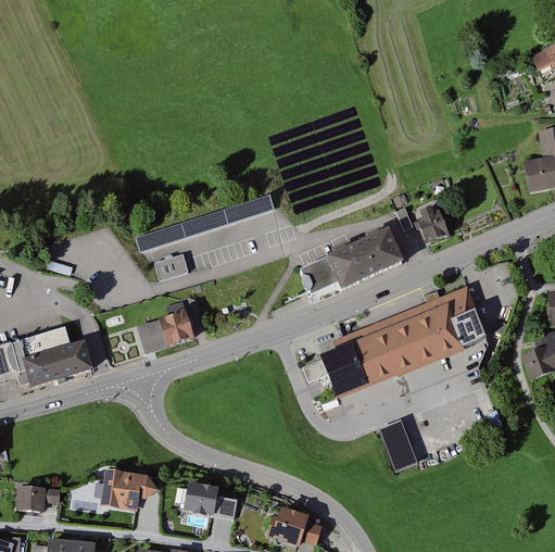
[(554,44),(531,53),(540,74),(554,66),(554,44)]
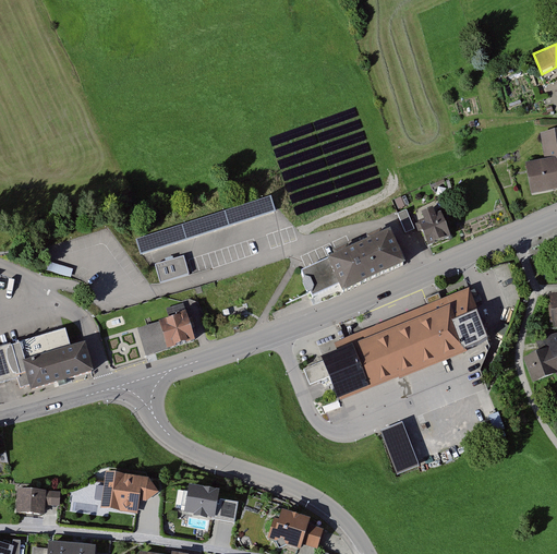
[(556,129),(541,132),(545,157),(523,160),(529,193),(556,188),(556,129)]
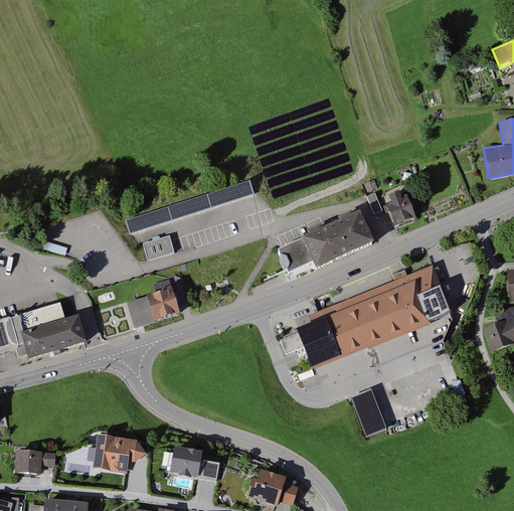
[(374,212),(382,209),(374,191),(366,194),(374,212)]
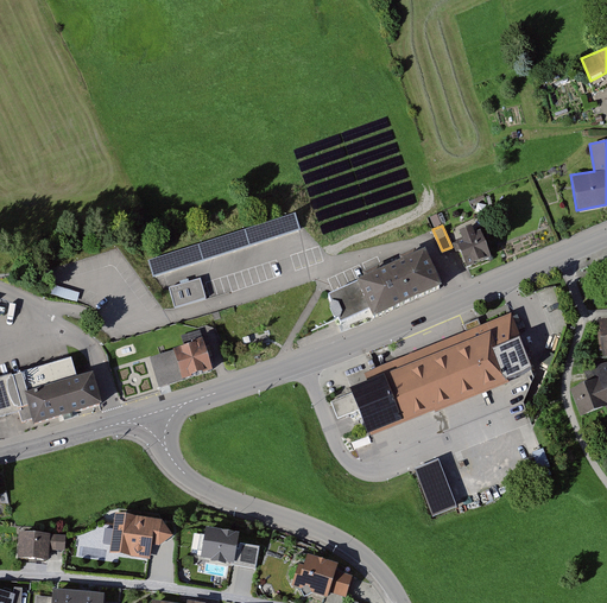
[(462,240),(456,242),(465,264),(488,254),(479,230),(473,233),(470,227),(459,232),(462,240)]
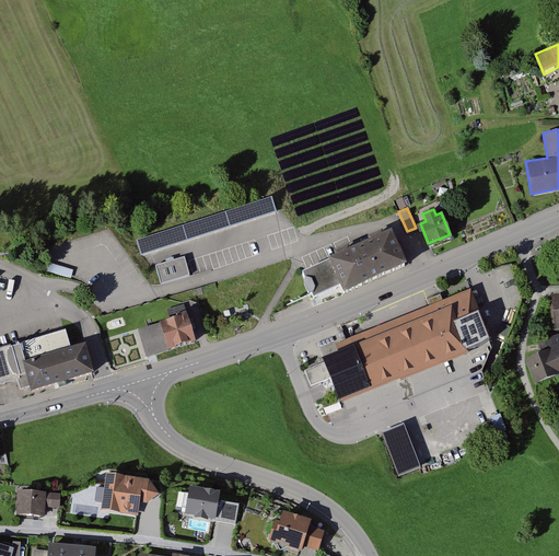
[(391,231),(303,271),(313,294),(337,284),(340,289),(404,259),(391,231)]
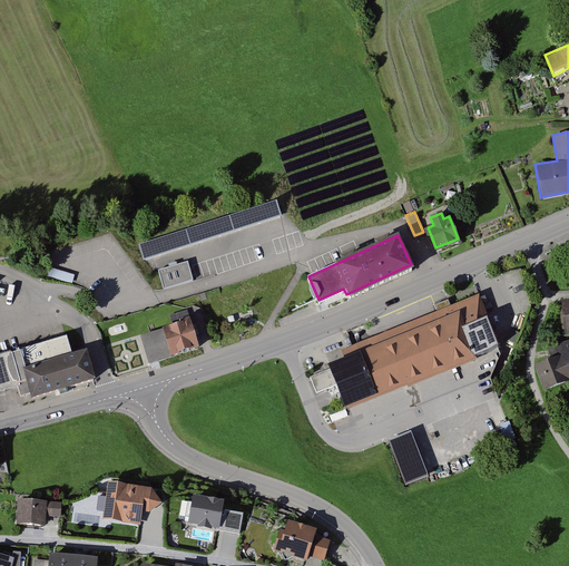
[(189,259),(158,267),(164,286),(195,277),(189,259)]
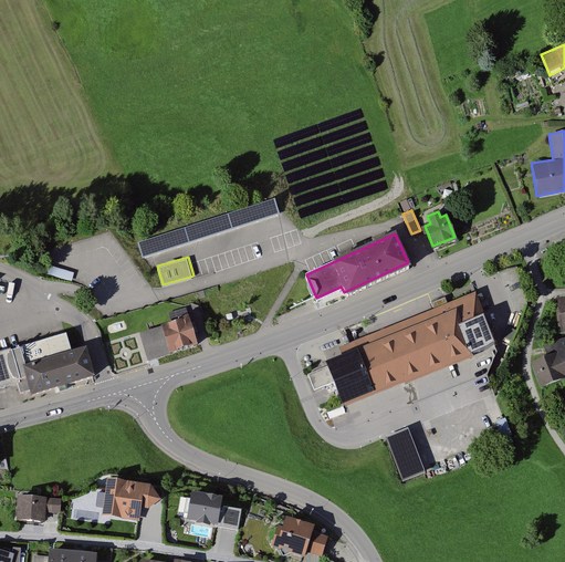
[(358,347),(326,360),(342,401),(497,342),(477,291),(354,337),(358,347)]
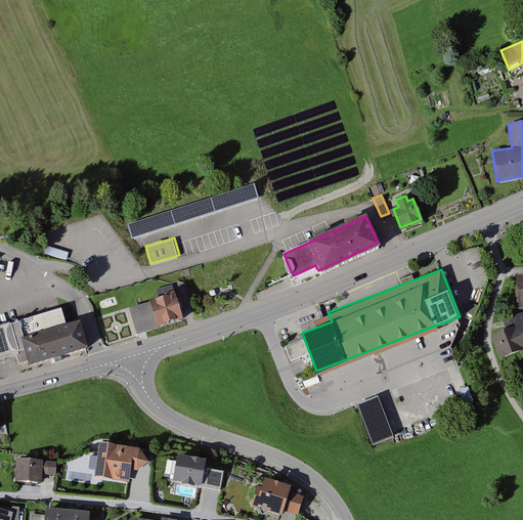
[(175,292),(130,306),(138,331),(183,316),(175,292)]
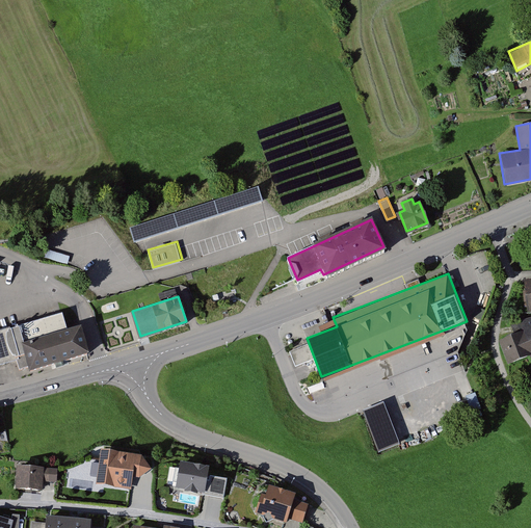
[(60,313),(0,331),(0,358),(20,352),(26,372),(87,353),(79,324),(65,328),(60,313)]
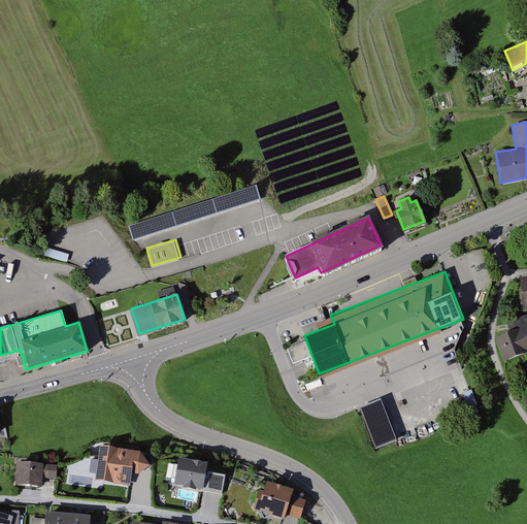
[(517,328),(497,335),(505,358),(526,350),(526,318),(515,323),(517,328)]
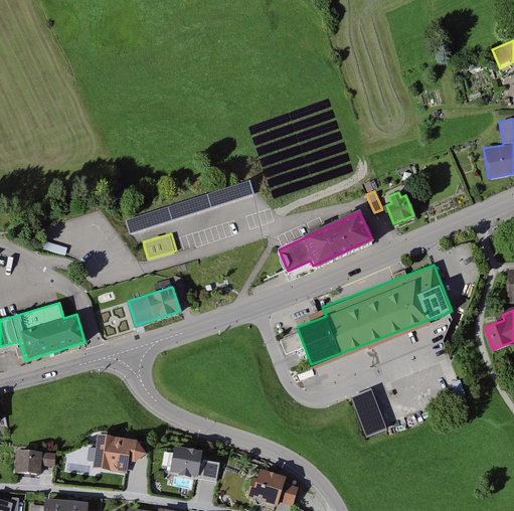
[(370,387),(350,395),(366,435),(386,427),(370,387)]
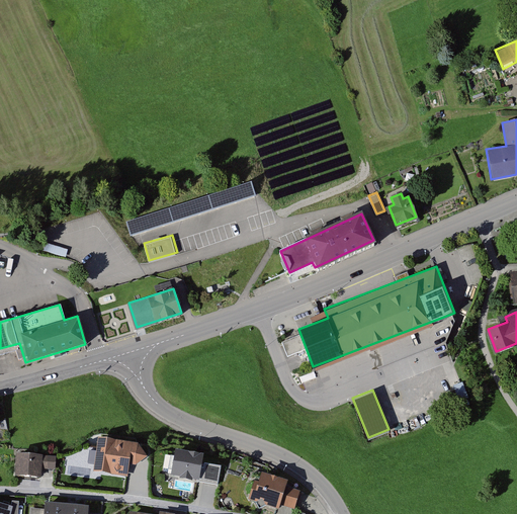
[(137,441),(98,436),(93,469),(126,475),(128,461),(137,463),(148,455),(137,441)]
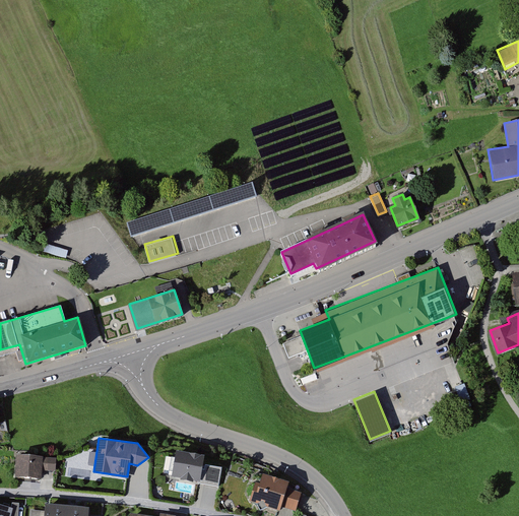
[(203,455),(177,451),(173,478),(221,485),(223,466),(202,463),(203,455)]
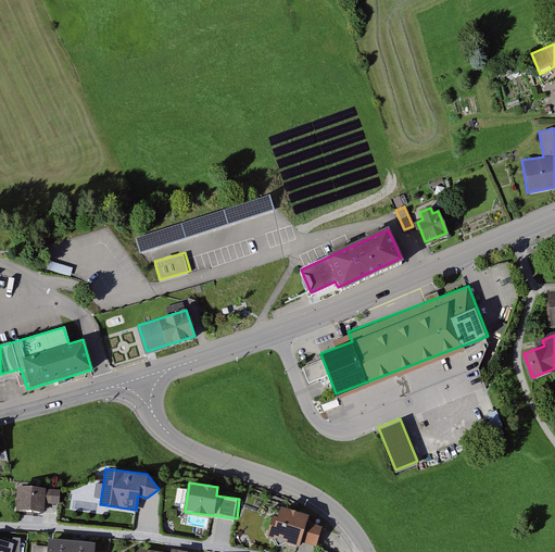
[(51,487),(17,486),(16,509),(45,510),(46,499),(50,499),(51,487)]
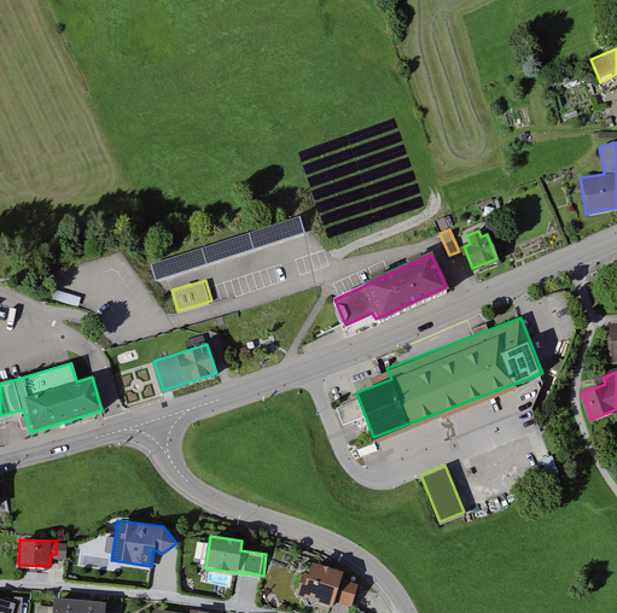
[(345,572),(309,562),(306,576),(301,574),(295,595),(332,606),(335,599),(353,603),(359,584),(343,579),(345,572)]
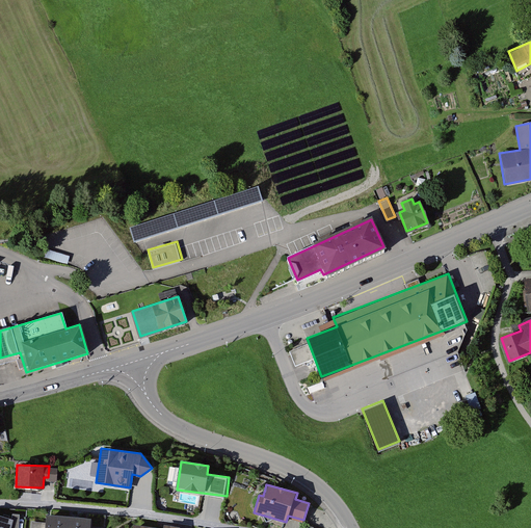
[(10,527),(12,519),(0,516),(0,527),(10,527)]
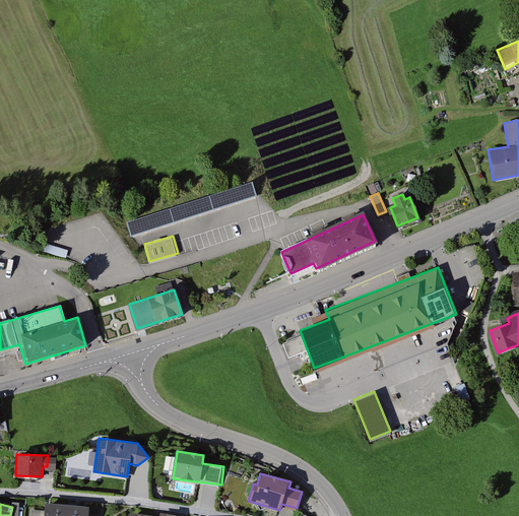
[(86,515),(87,508),(45,504),(43,515),(86,515)]
